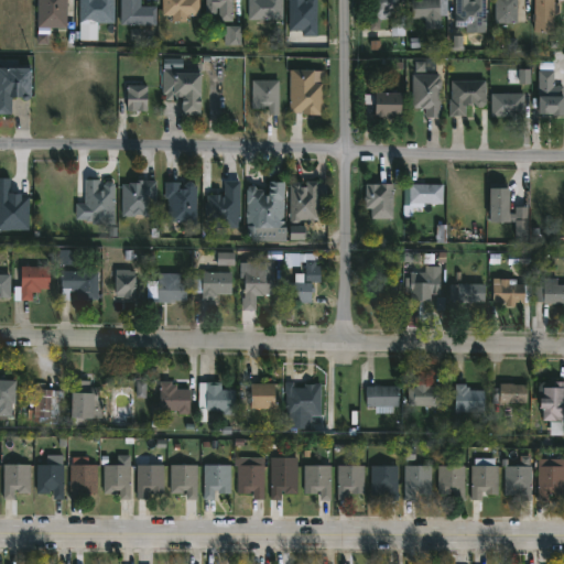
[(65,0),(65,28),(36,26),(36,0),(65,0)]
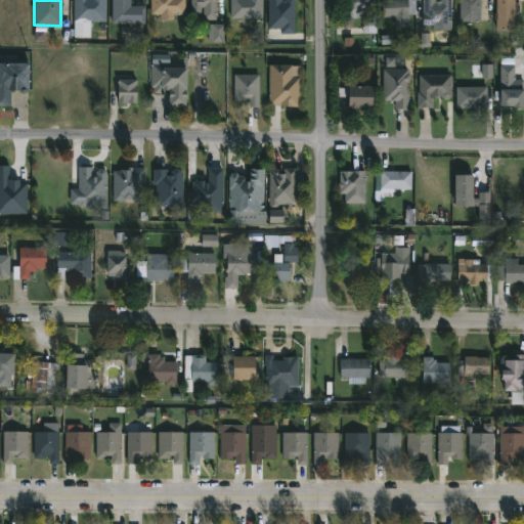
[(105,0),(105,22),(87,22),(87,29),(74,28),(74,20),(73,20),(73,0),(105,0)]
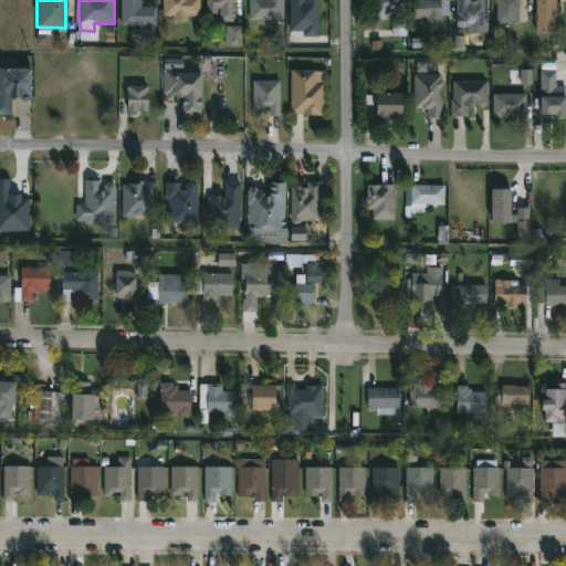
[(139,0),(139,6),(156,6),(156,24),(119,24),(119,0),(139,0)]
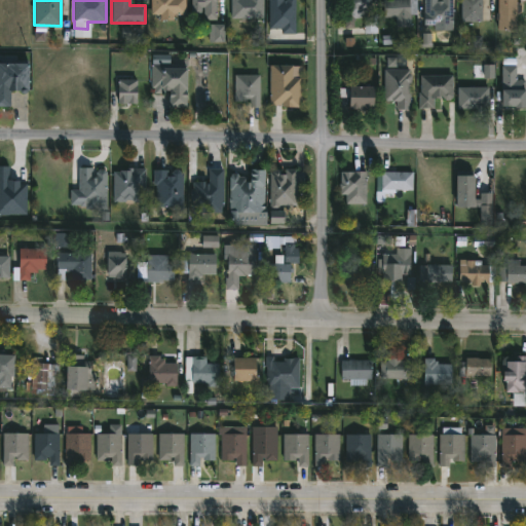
[(186,0),(186,13),(174,13),(174,20),(159,19),(159,14),(150,13),(150,0),(186,0)]
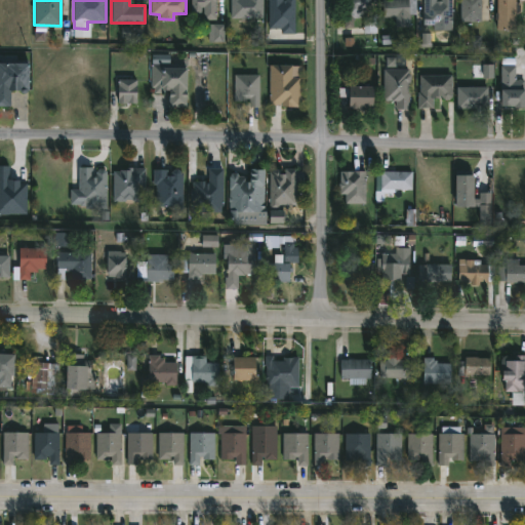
[(215,0),(215,18),(203,18),(204,6),(201,6),(201,14),(192,14),(192,0),(215,0)]
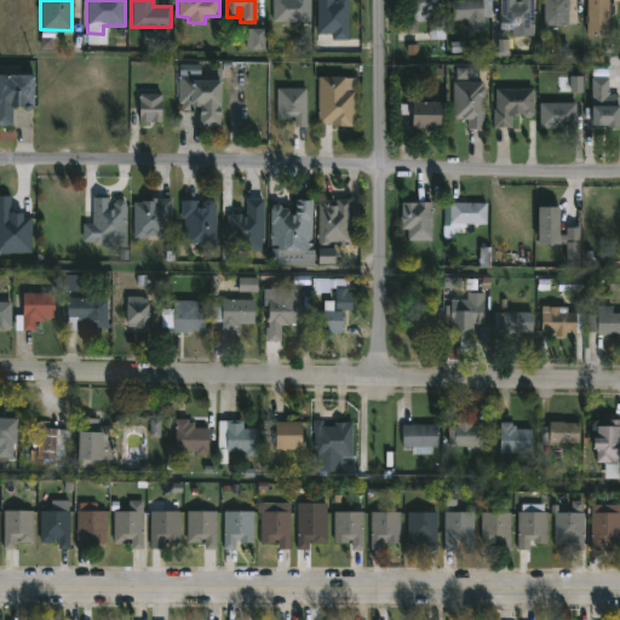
[(309,0),(310,21),(273,21),(273,0),(309,0)]
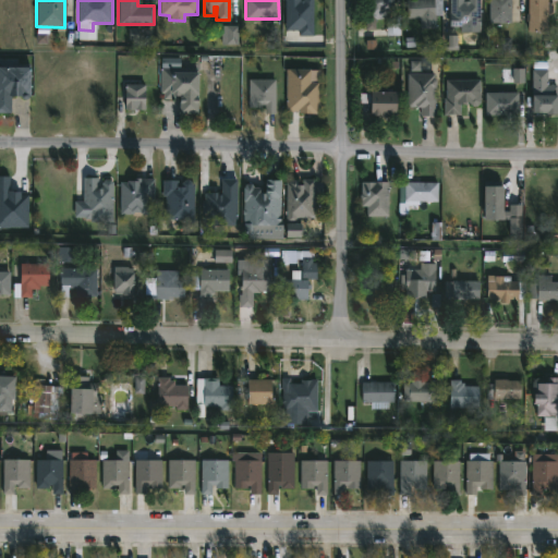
[(393,0),(393,8),(399,8),(400,35),(387,35),(386,19),(365,20),(364,0),(393,0)]
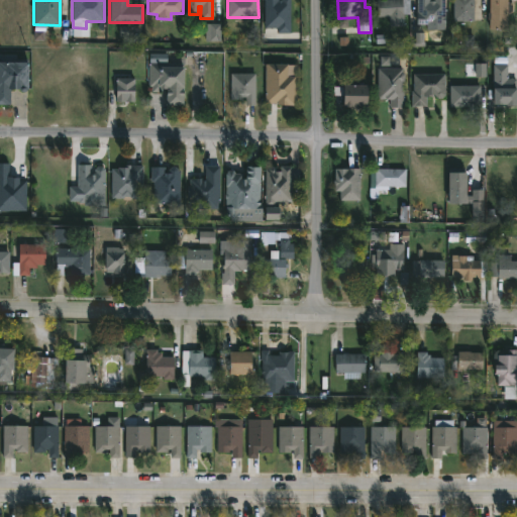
[(409,0),(410,13),(404,13),(404,25),(390,26),(389,15),(377,16),(376,0),(409,0)]
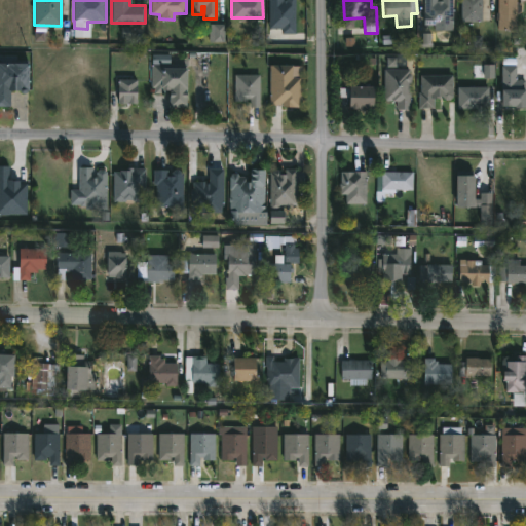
[(438,0),(438,1),(442,1),(442,0),(453,0),(453,25),(442,25),(442,23),(434,23),(434,20),(424,20),(423,0),(438,0)]
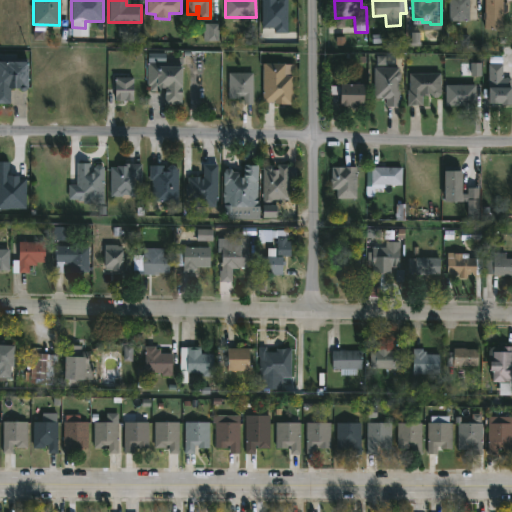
[(471,0),(471,20),(449,20),(449,0),(471,0)]
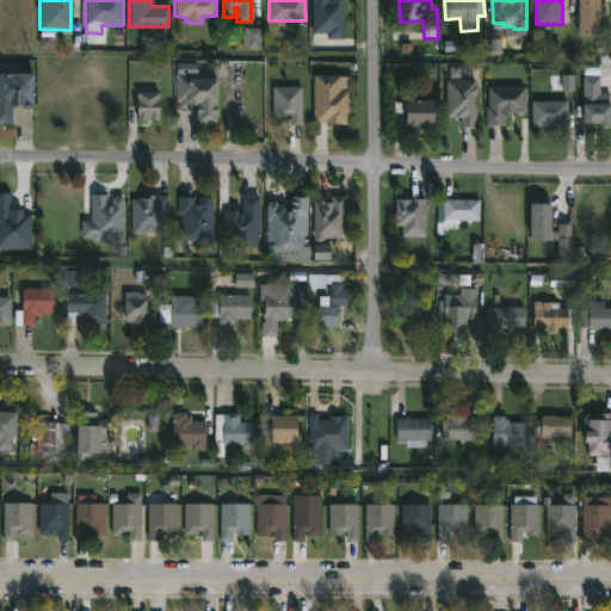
[(602,0),(602,2),(606,2),(606,13),(600,13),(600,34),(578,34),(578,0),(602,0)]
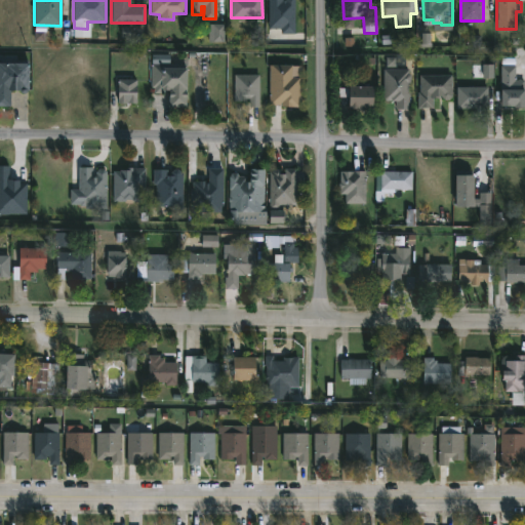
[(159,63),(159,69),(161,69),(161,67),(184,68),(184,106),(168,106),(169,88),(164,88),(164,93),(154,93),(154,87),(151,87),(151,63),(159,63)]
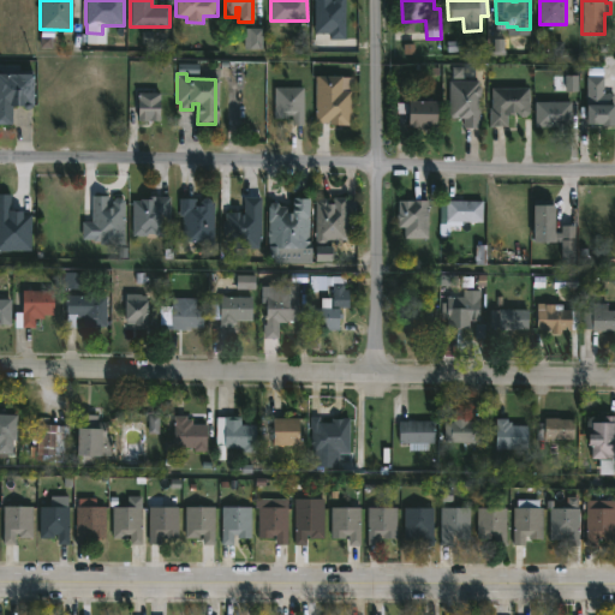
[(341,75),(341,89),(352,89),(352,124),(316,123),(316,75),(341,75)]
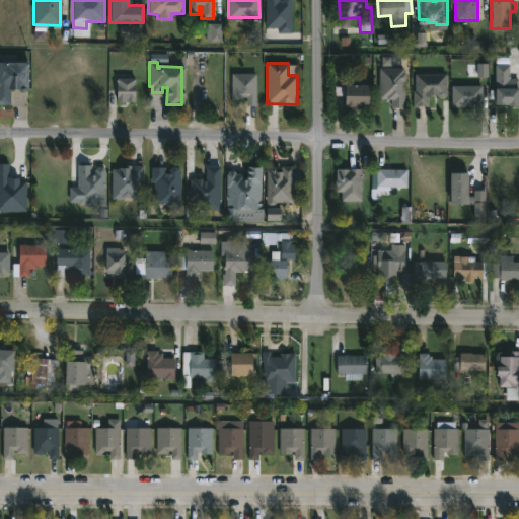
[(28,65),(0,64),(0,105),(11,106),(11,91),(28,91),(28,65)]
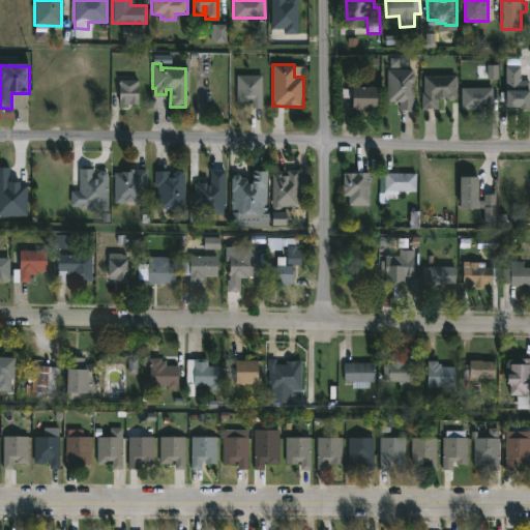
[(520,76),(520,80),(529,80),(529,108),(506,108),(506,65),(520,65),(520,76)]
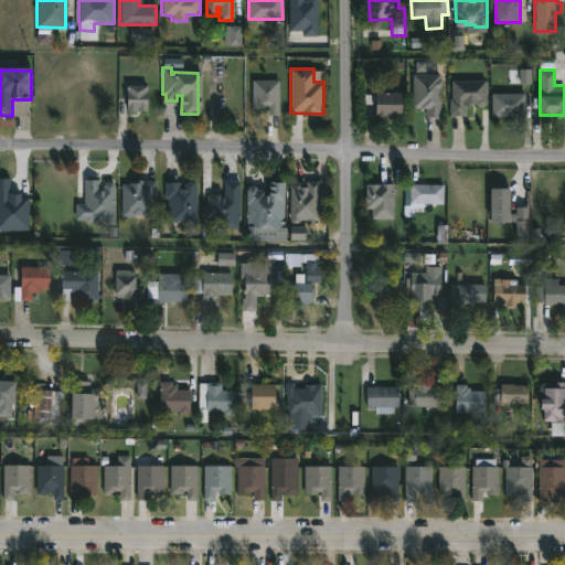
[(439,88),(439,100),(440,100),(440,117),(426,117),(426,107),(420,107),(420,105),(413,106),(413,74),(438,74),(438,80),(440,81),(440,87),(439,88)]
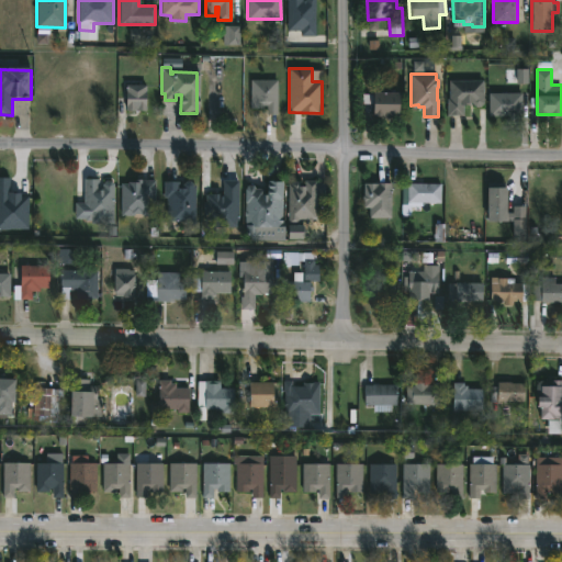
[(278,79),(277,114),(266,113),(266,105),(263,105),(263,108),(250,108),(250,79),(278,79)]
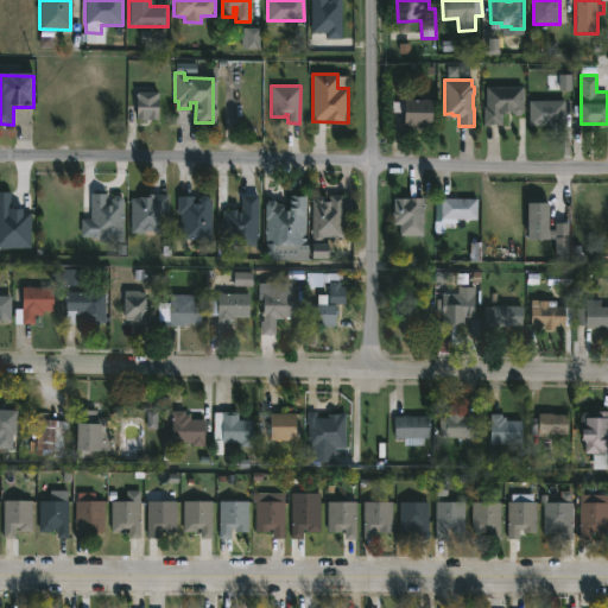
[(524,111),(521,114),(515,114),(512,111),(507,111),(507,113),(501,113),(501,125),(485,125),(486,86),(524,86),(524,111)]
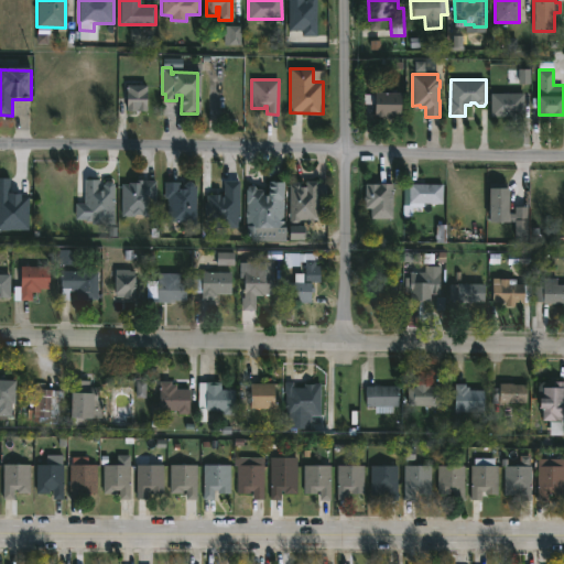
[(147,84),(147,106),(144,106),(144,110),(123,109),(125,85),(147,84)]
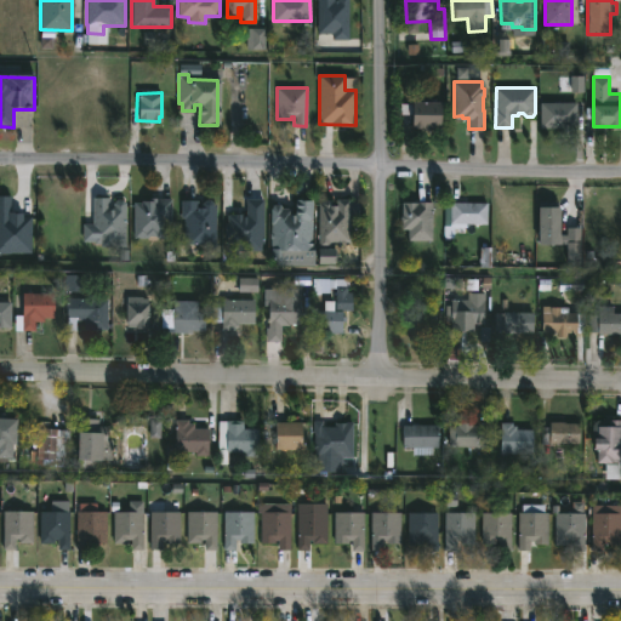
[(439,102),(438,127),(427,127),(427,131),(422,131),(422,127),(410,127),(410,101),(439,102)]
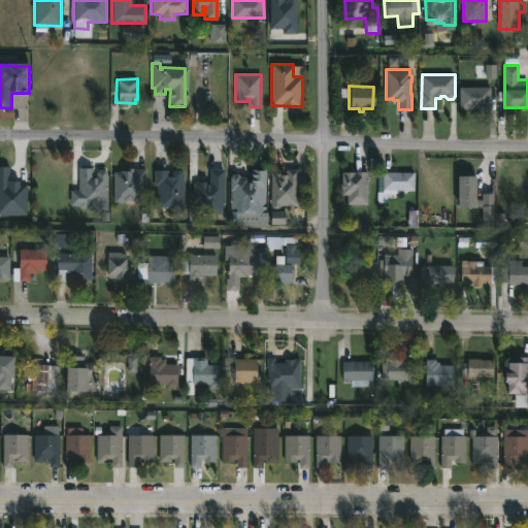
[(490,109),(459,109),(459,87),(491,87),(490,109)]
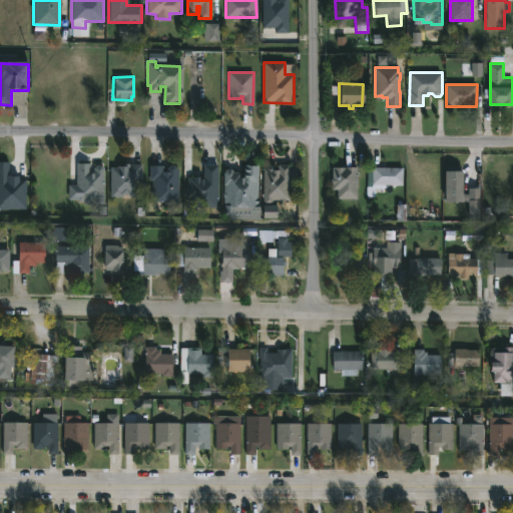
[(90,171),(93,171),(93,168),(95,165),(102,165),(104,168),(103,203),(83,203),(83,201),(79,201),(79,199),(68,199),(68,185),(75,185),(76,163),(90,163),(90,171)]
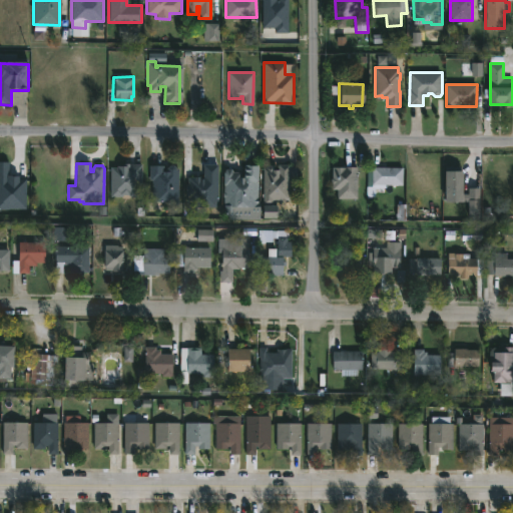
[(141,164),(141,195),(122,194),(122,196),(110,195),(110,167),(121,165),(121,163),(141,164)]
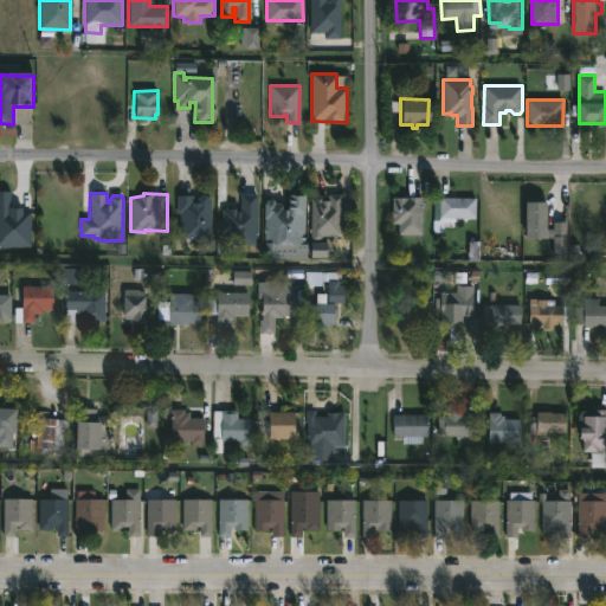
[(191,202),(197,202),(197,198),(200,194),(205,194),(210,198),(210,240),(206,243),(200,242),(198,238),(182,238),(182,232),(180,232),(180,212),(176,212),(176,194),(191,194),(191,202)]
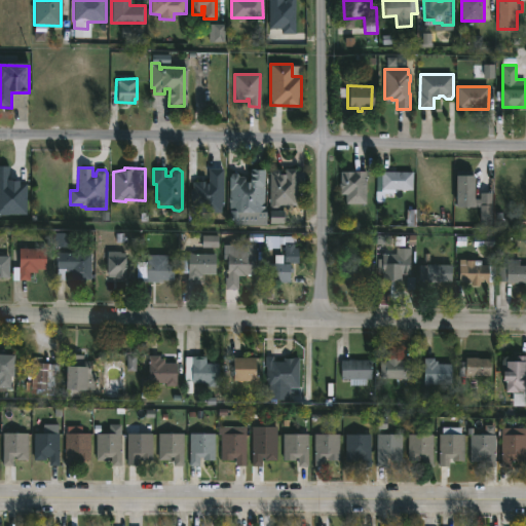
[(224,168),(223,207),(222,207),(221,213),(200,213),(200,208),(192,208),(192,201),(189,201),(189,189),(192,189),(192,182),(208,181),(209,168),(224,168)]
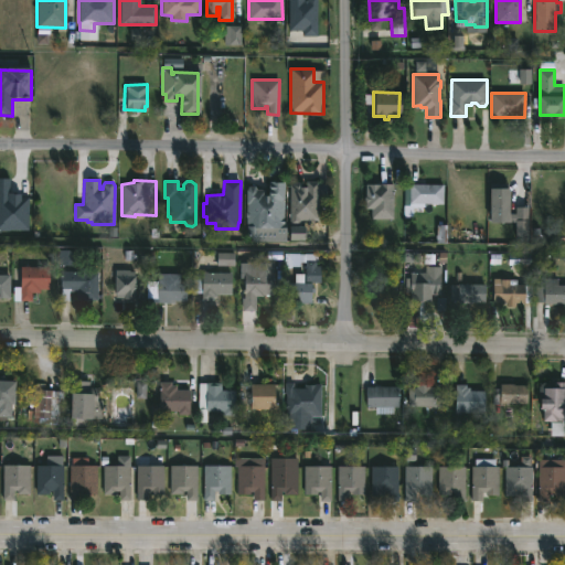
[(306,181),(318,181),(318,220),(300,220),(300,223),(298,225),(291,225),(289,223),(290,184),(295,182),(300,182),(302,187),(306,187),(306,181)]
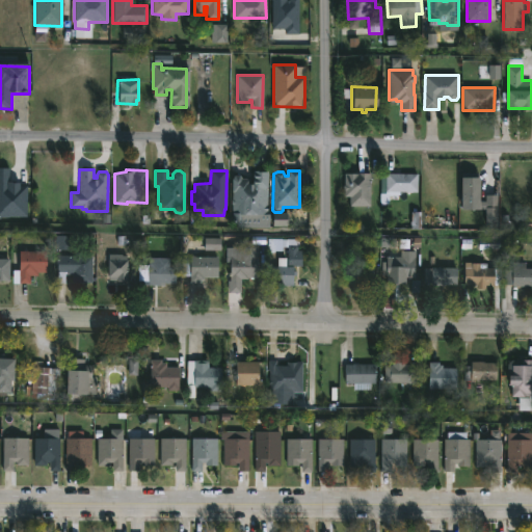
[(266,171),(266,217),(242,217),(242,223),(231,223),(232,178),(234,175),(239,175),(240,178),(247,178),(247,184),(251,184),(251,171),(266,171)]
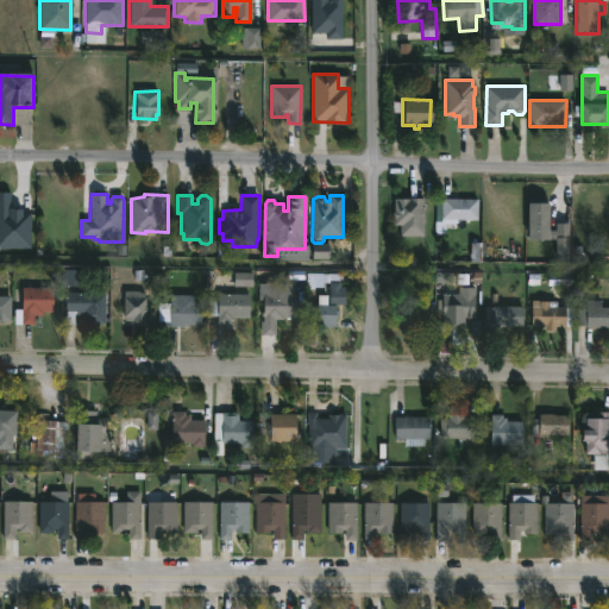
[(424,199),(422,236),(399,236),(399,225),(394,225),(394,218),(393,217),(394,198),(424,199)]
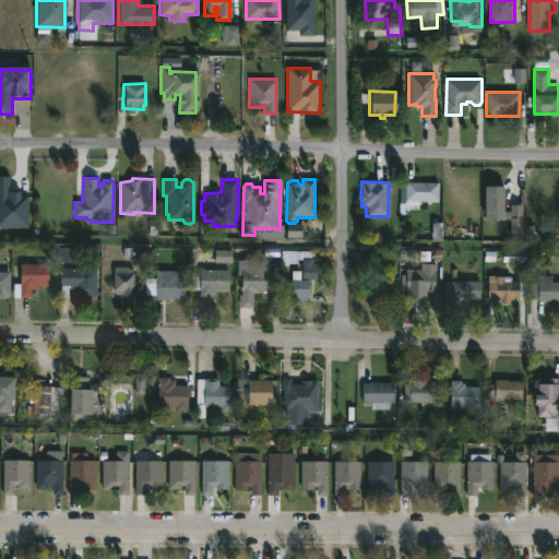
[(439,182),(438,202),(420,201),(420,205),(408,204),(408,213),(400,213),(401,181),(439,182)]
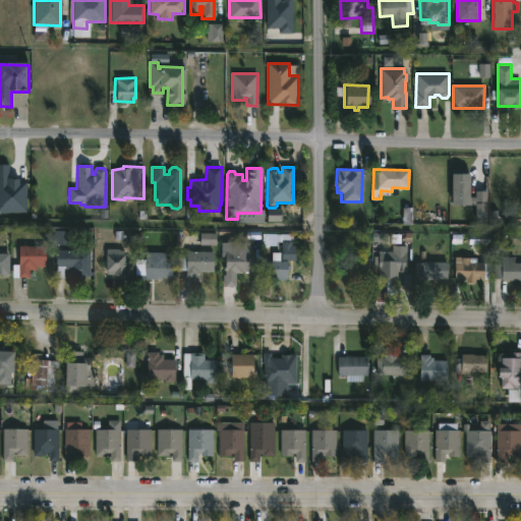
[(468,205),(452,205),(452,173),(469,173),(468,205)]
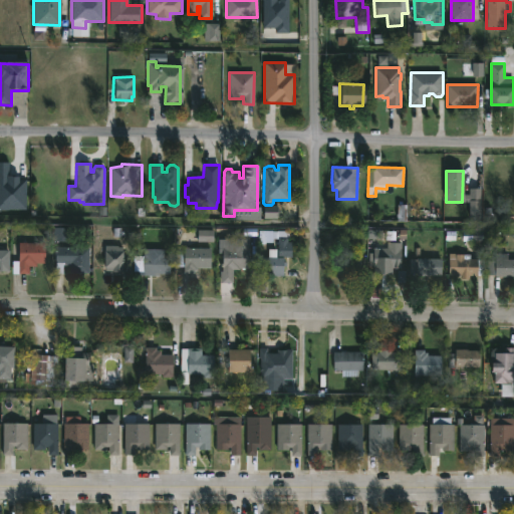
[(213,242),(213,233),(199,233),(199,242),(213,242)]
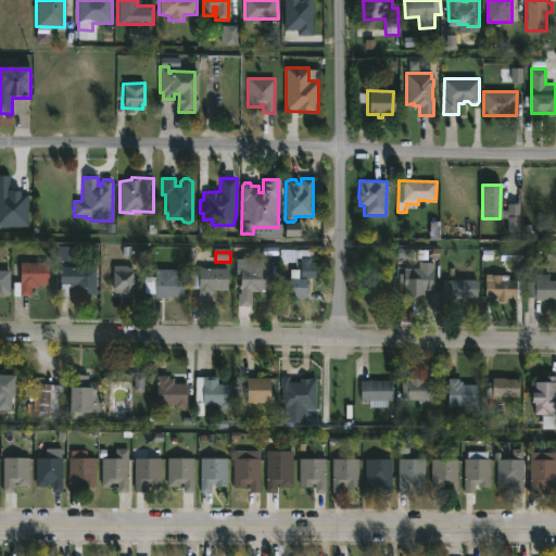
[(252,306),(239,306),(240,274),(236,274),(236,258),(269,258),(269,290),(252,291),(252,306)]
